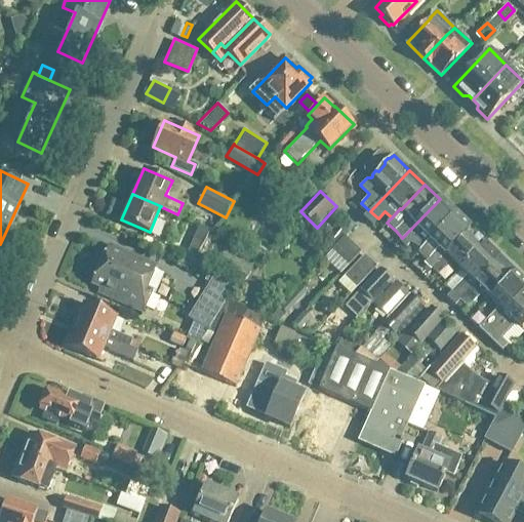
[(431,239),(455,214),(440,199),(402,238),(400,240),(406,246),(414,238),(421,245),(430,237),(431,239)]
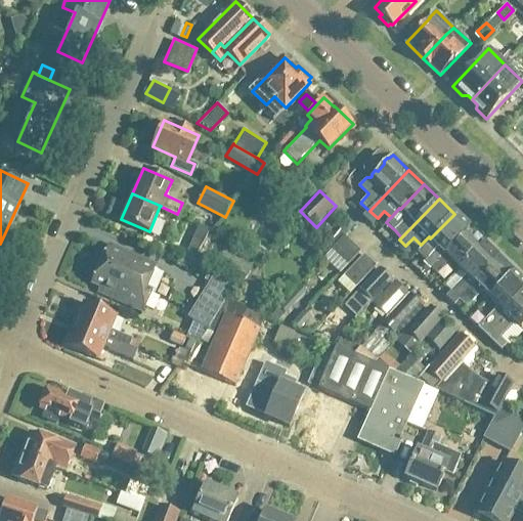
[(432,266),(469,228),(454,214),(430,239),(429,236),(421,245),(419,247),(430,258),(426,261),(432,266)]
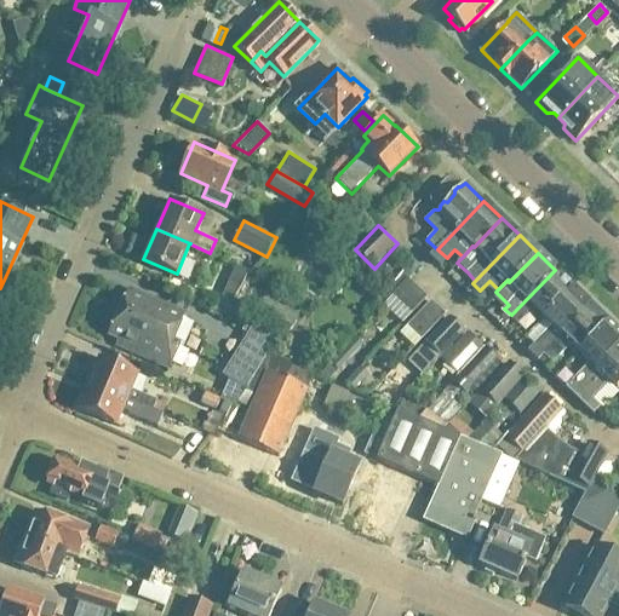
[(236,264),(230,278),(215,312),(224,317),(241,287),(248,270),(236,264)]
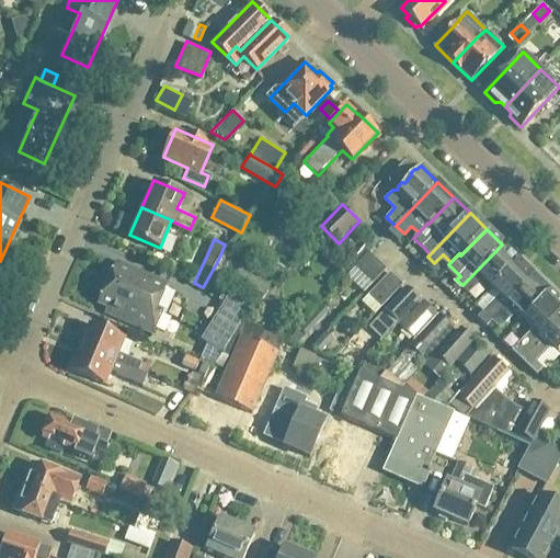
[(493,286),(518,260),(502,245),(463,285),(469,292),(483,277),(493,286)]
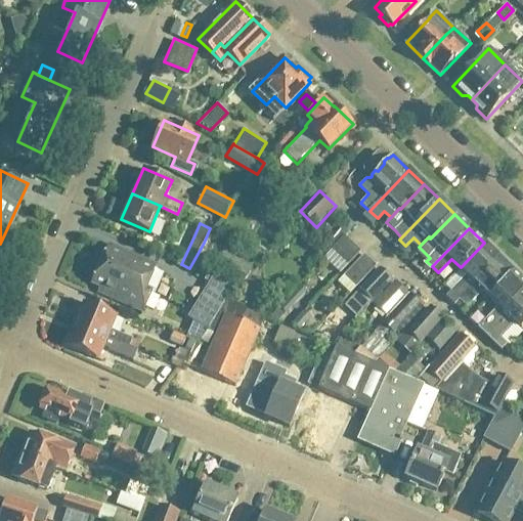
[(341,270),(361,249),(345,233),(324,256),(341,270)]
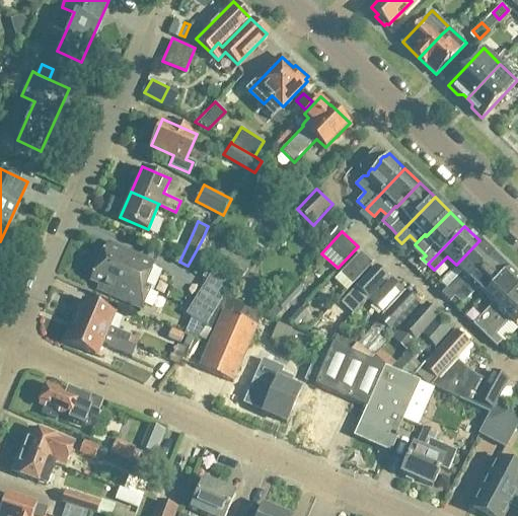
[(161,269),(151,265),(153,260),(106,239),(103,247),(101,246),(97,248),(88,268),(89,272),(92,273),(90,277),(101,282),(99,287),(140,305),(148,287),(152,289),(161,269)]
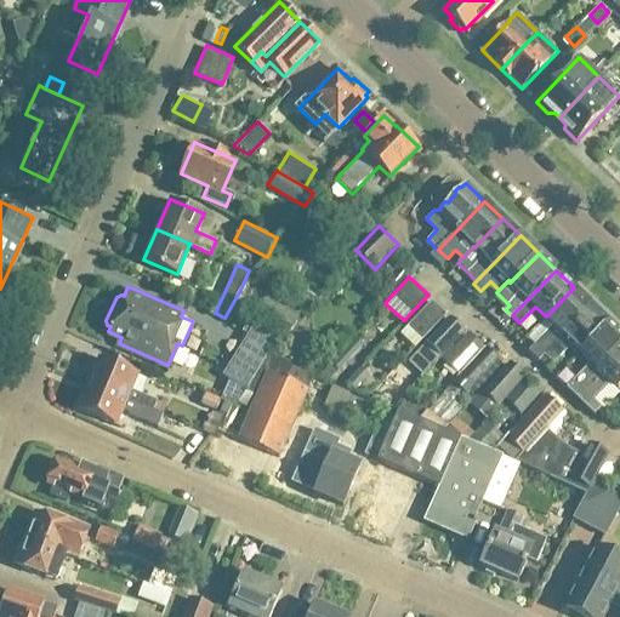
[(546,316),(553,324),(535,342),(535,343),(530,349),(540,359),(545,353),(546,352),(547,352),(592,306),(574,287),(546,316)]
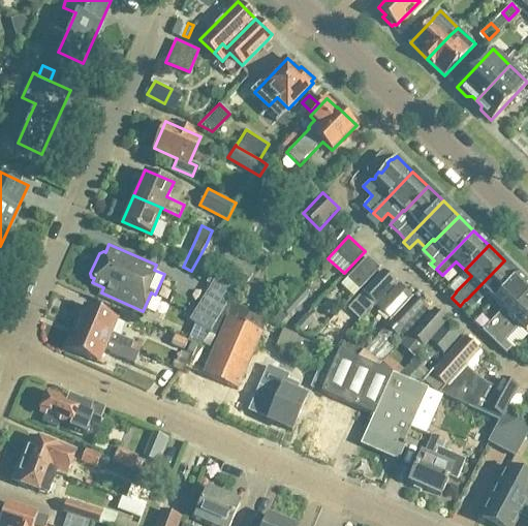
[(255,270),(227,251),(214,270),(243,288),(255,270)]
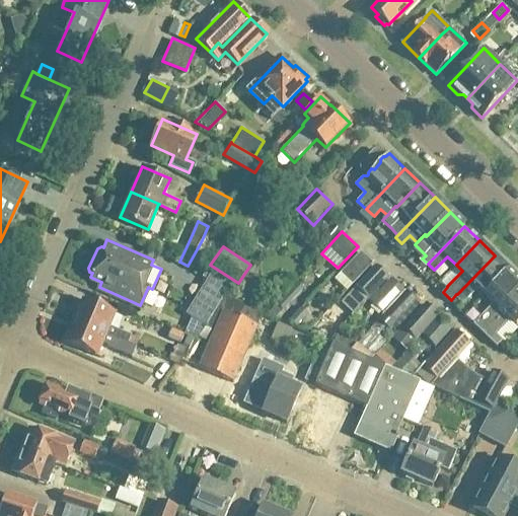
[(353,282),(373,262),(362,250),(342,272),(353,282)]
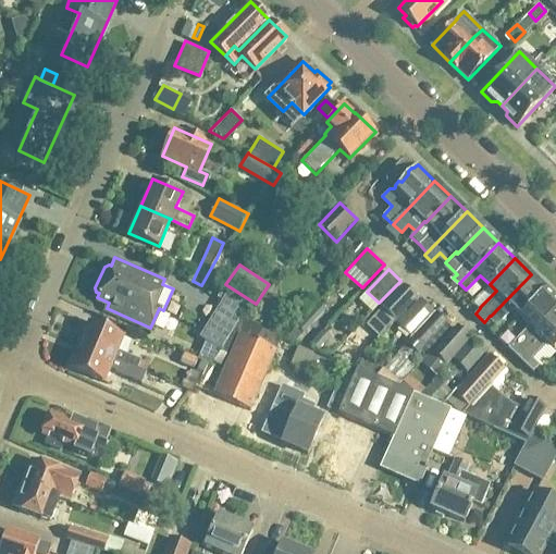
[(521,316),(547,290),(531,274),(491,316),(490,316),(489,317),(497,325),(514,308),(521,316)]
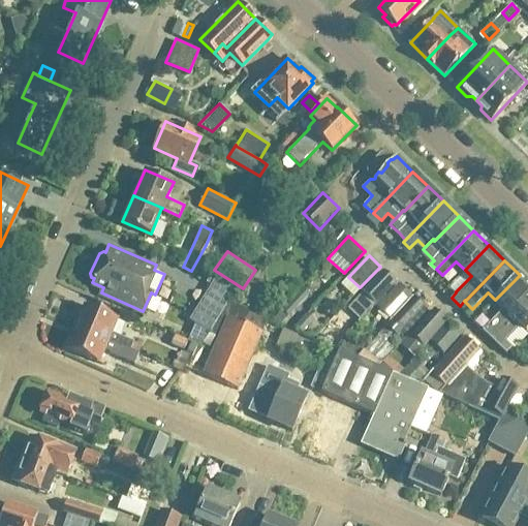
[(361,317),(395,280),(383,270),(348,306),(361,317)]
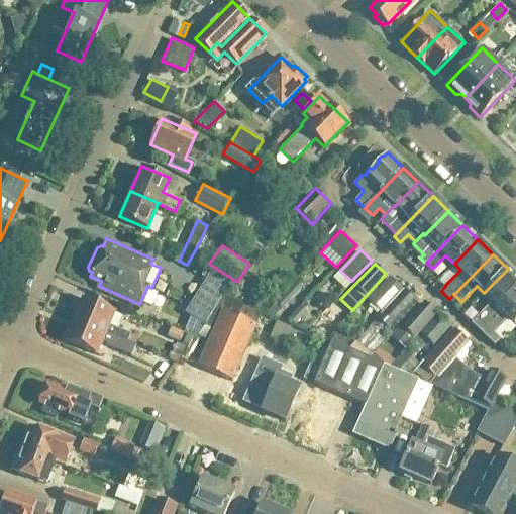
[(230,281),(210,268),(184,311),(204,323),(230,281)]
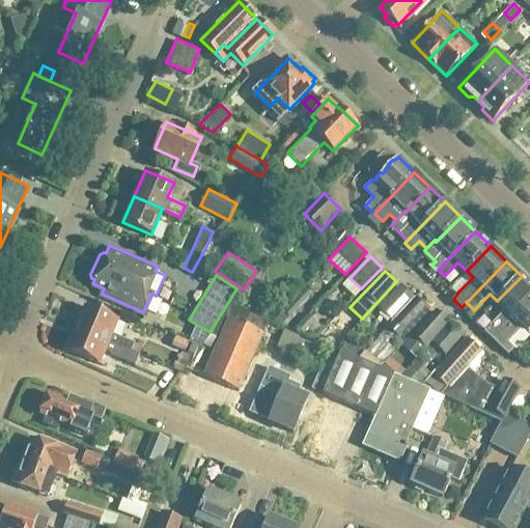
[(497,332),(529,298),(529,283),(522,276),(497,301),(505,309),(484,331),(492,337),(497,332)]
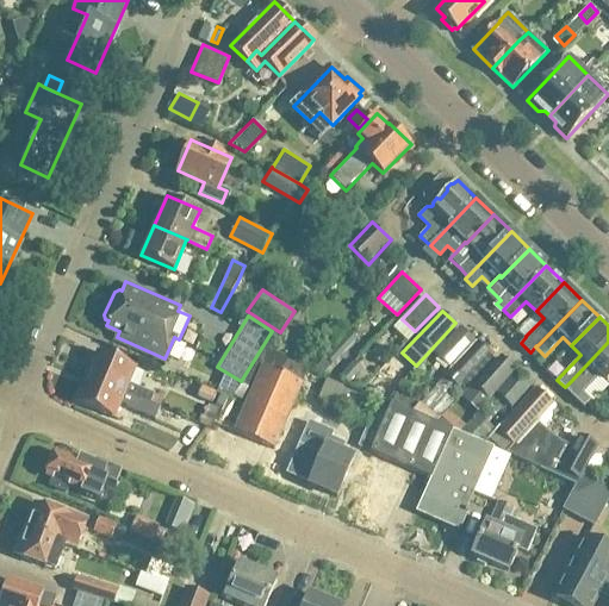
[(293,320),(275,342),(291,354),(309,332),(293,320)]
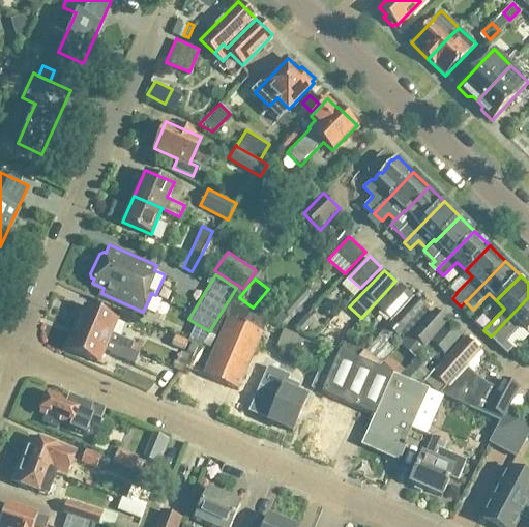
[(391,319),(414,295),(400,283),(378,306),(391,319)]
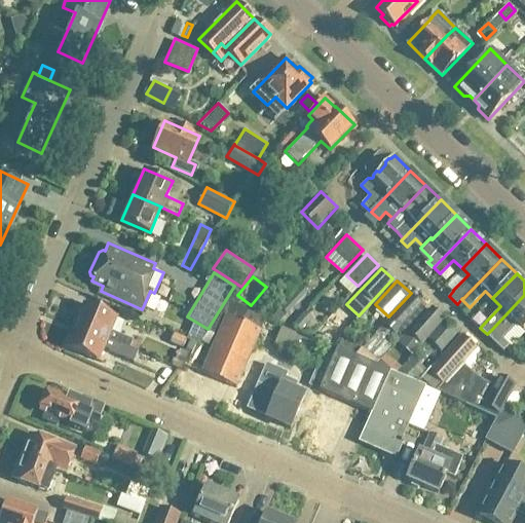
[(302,285),(273,314),(280,321),(309,291),(302,285)]
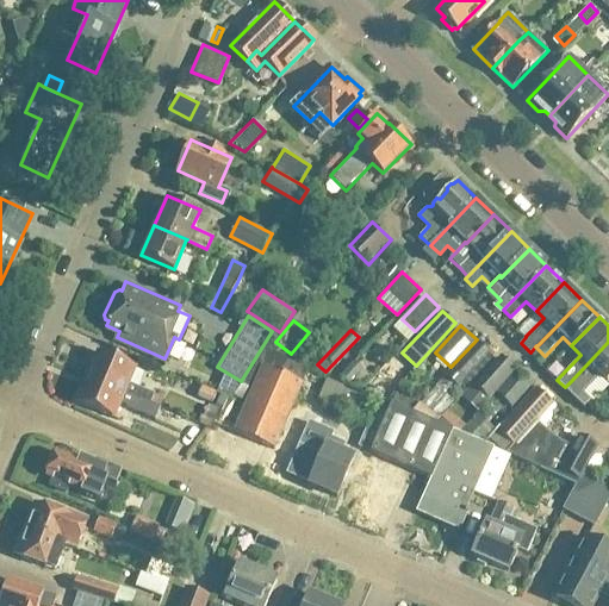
[(492,354),(485,348),(477,339),(451,367),(466,382),(492,354)]
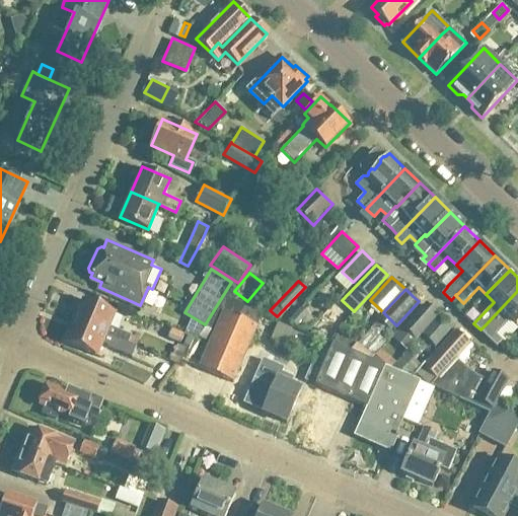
[(517,291),(486,324),(481,329),(490,339),(510,318),(516,323),(517,322),(517,291)]
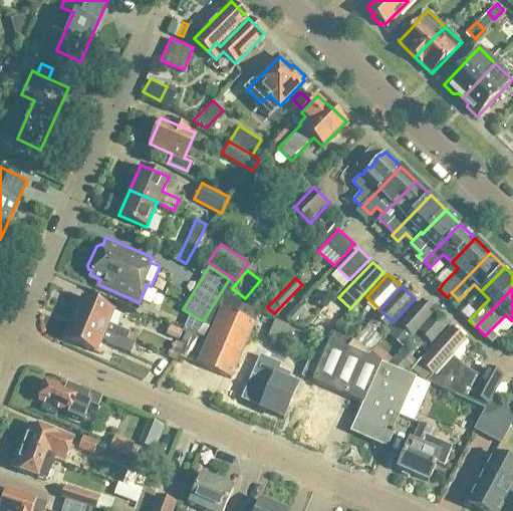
[(73,315),(127,338),(130,331),(107,321),(113,307),(82,294),(73,315)]
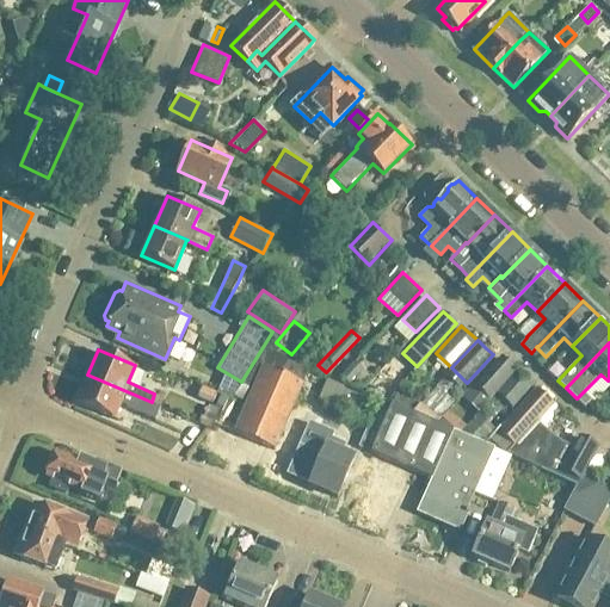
[(497,390),(518,367),(503,353),(464,397),(479,410),(497,390)]
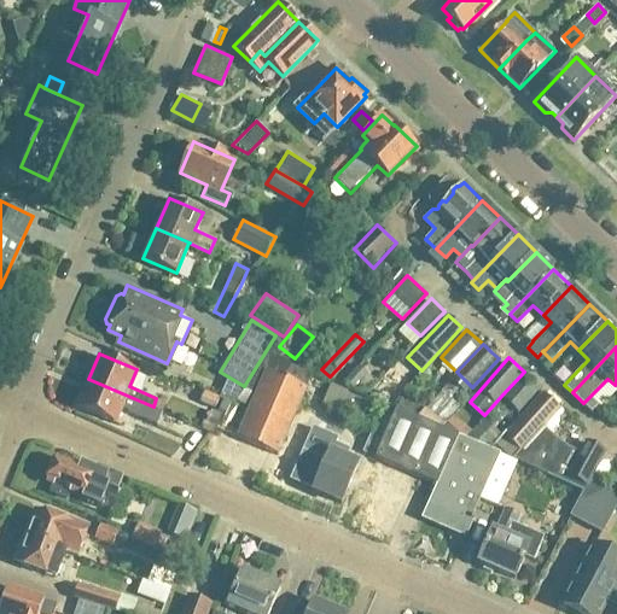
[(360,364),(345,380),(354,387),(368,372),(360,364)]
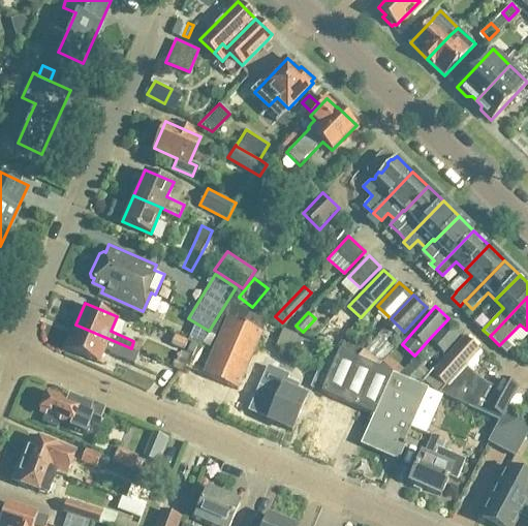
[(237,387),(261,330),(227,315),(203,372),(237,387)]
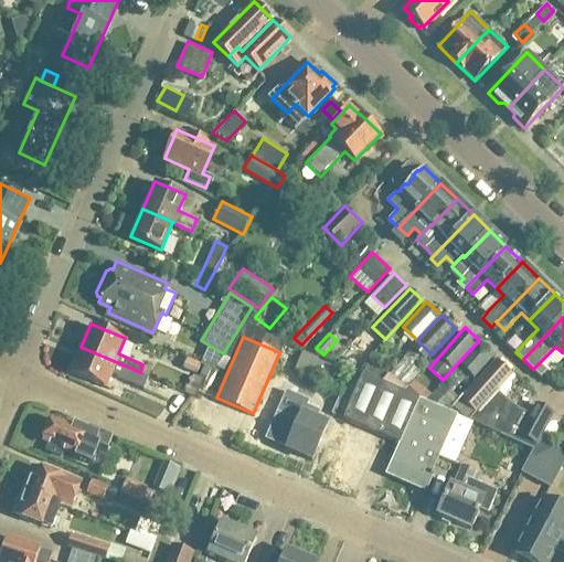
[(496,356),(479,340),(459,361),(476,377),(496,356)]
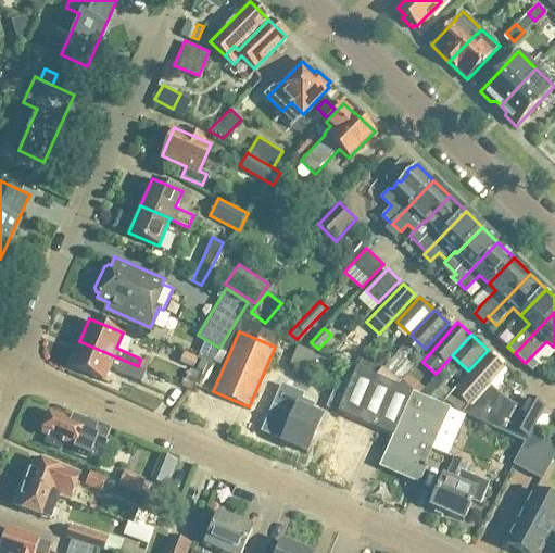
[(147,369),(138,366),(79,341),(70,365),(108,380),(109,377),(104,375),(110,364),(117,367),(116,371),(141,381),(147,369)]
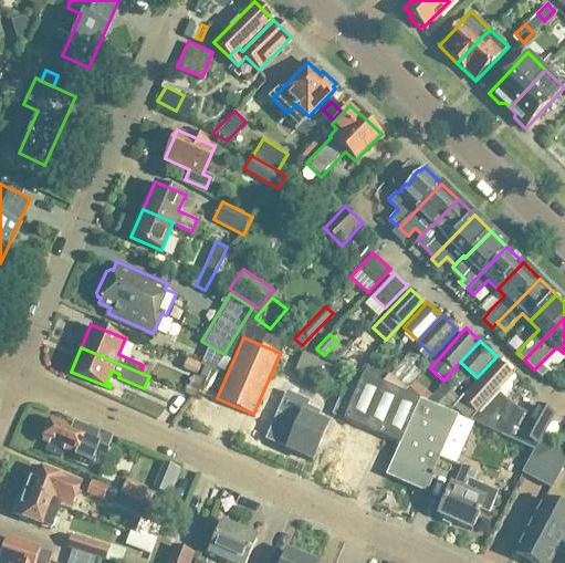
[(412,348),(405,357),(411,363),(419,354),(412,348)]
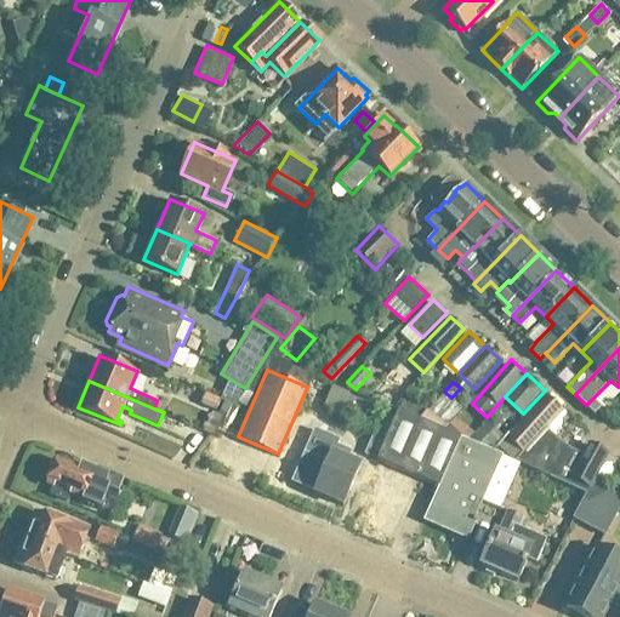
[(334,383),(325,401),(341,409),(350,390),(334,383)]
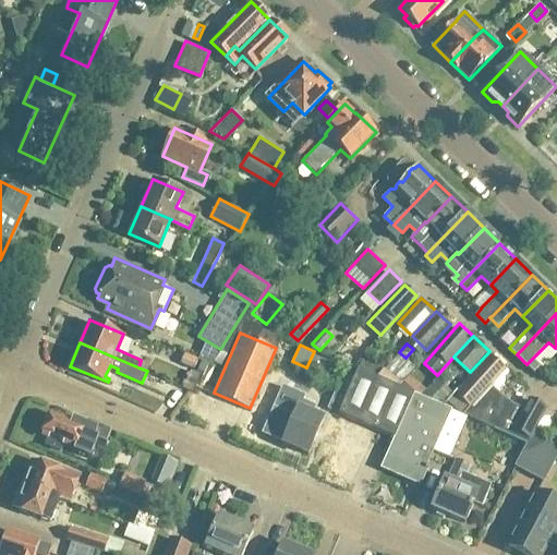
[(185,351),(181,361),(193,366),(197,357),(185,351)]
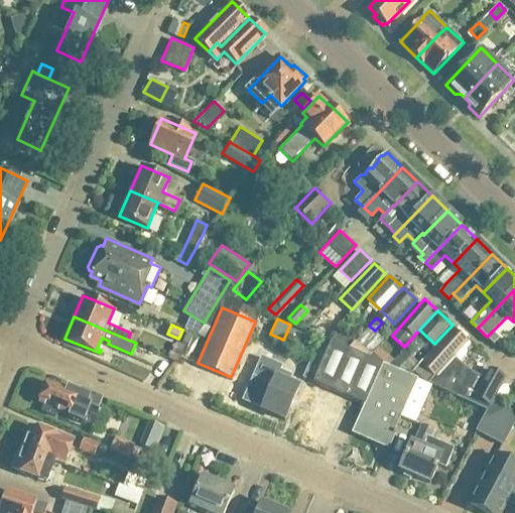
[(369,326),(357,340),(371,353),(379,344),(384,339),(375,331),(369,326)]
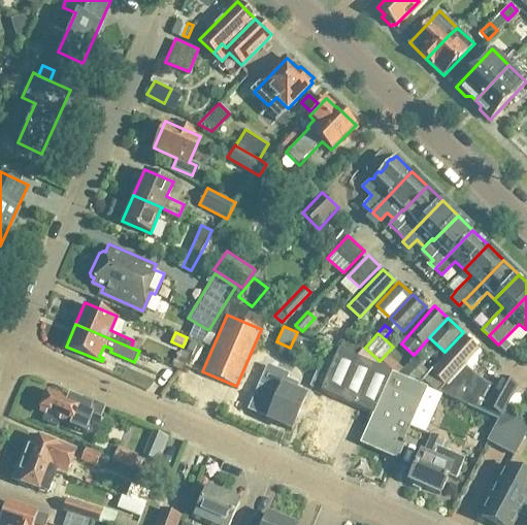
[(343,335),(337,348),(357,356),(365,348),(343,335)]
